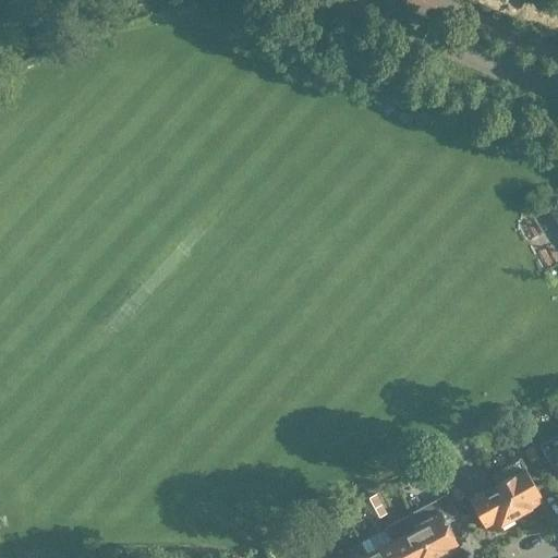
[(557,434),(540,445),(552,465),(557,475),(557,474),(557,434)]
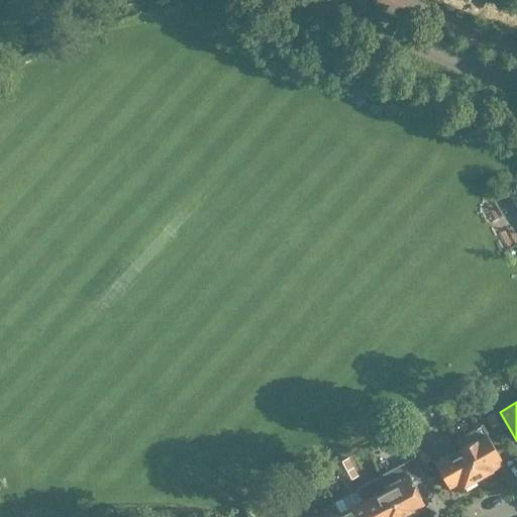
[(486,417),(492,427),(500,423),(494,412),(486,417)]
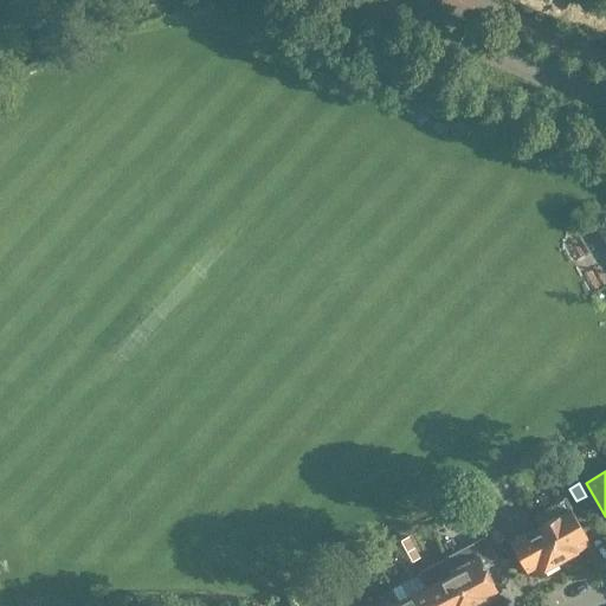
[(566,496),(534,514),(539,523),(540,523),(560,560),(590,543),(586,537),(588,536),(566,496)]
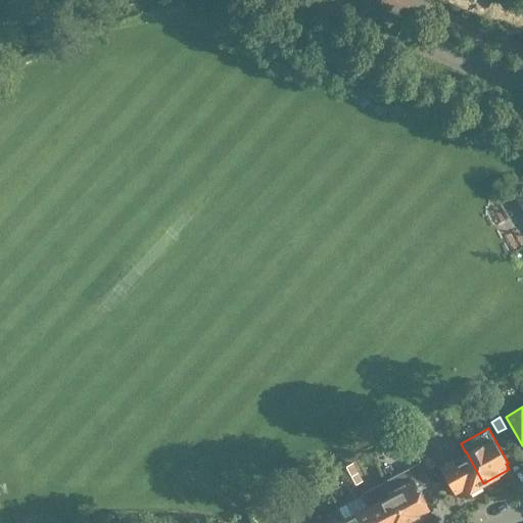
[(483,483),(466,452),(465,452),(466,455),(454,461),(453,459),(440,466),(455,492),(457,491),(460,496),(483,483)]
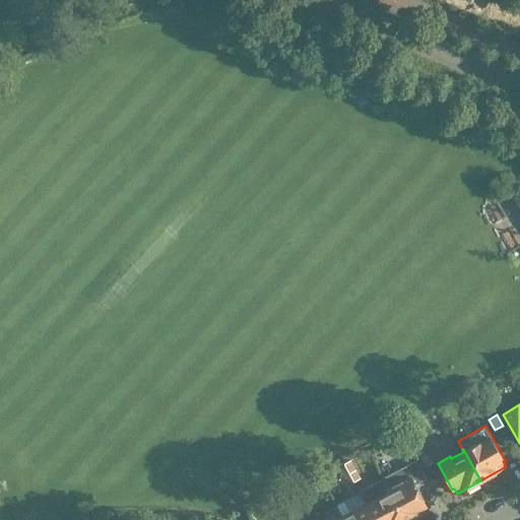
[(419,456),(425,467),(434,463),(428,452),(419,456)]
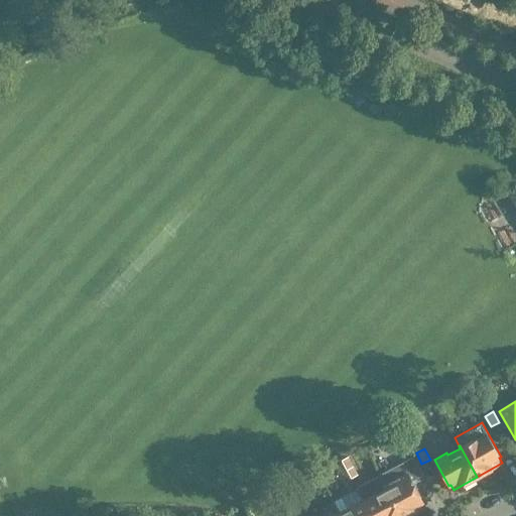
[(340,460),(346,471),(353,467),(348,456),(340,460)]
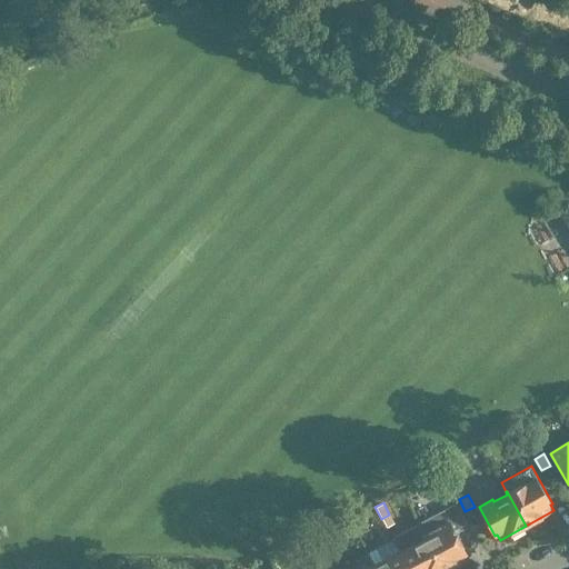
[(456,503),(418,523),(441,568),(443,568),(469,556),(456,530),(466,523),(456,503)]
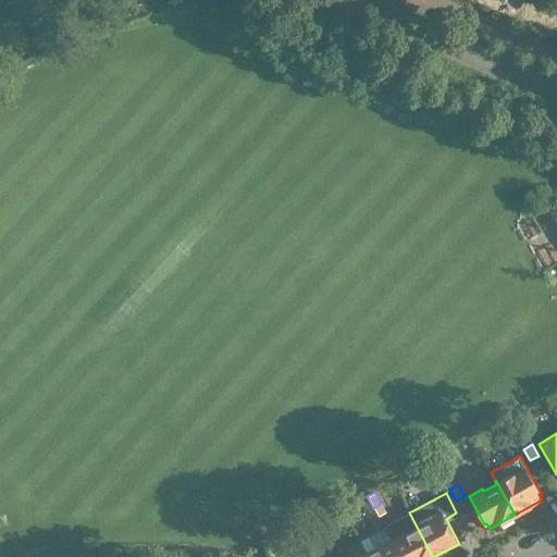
[(432,556),(415,522),(413,522),(409,514),(384,527),(399,556),(432,556)]
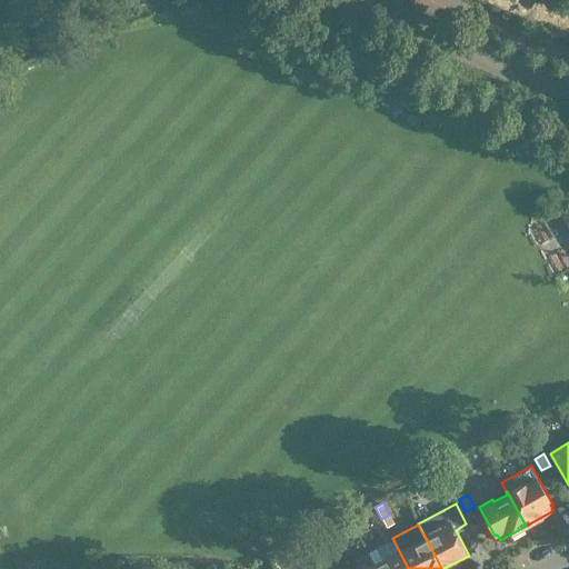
[(408,568),(392,538),(367,551),(372,562),(375,568),(408,568)]
